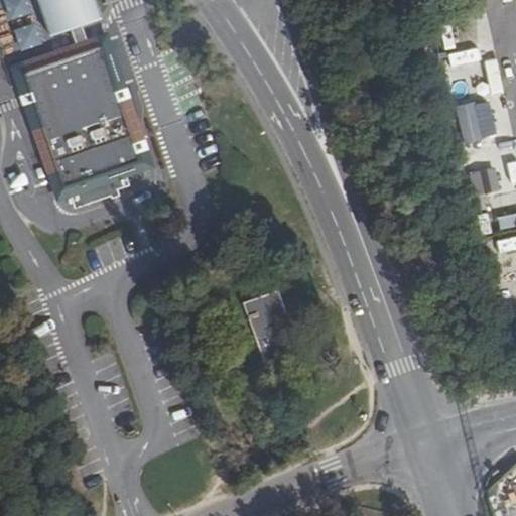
[(10,0),(17,17),(36,11),(32,0),(10,0)]
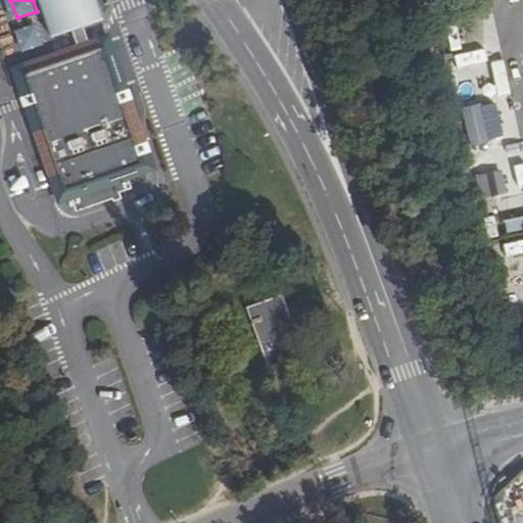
[(79,13),(96,7),(93,0),(41,0),(49,24),(67,17),(79,13)]
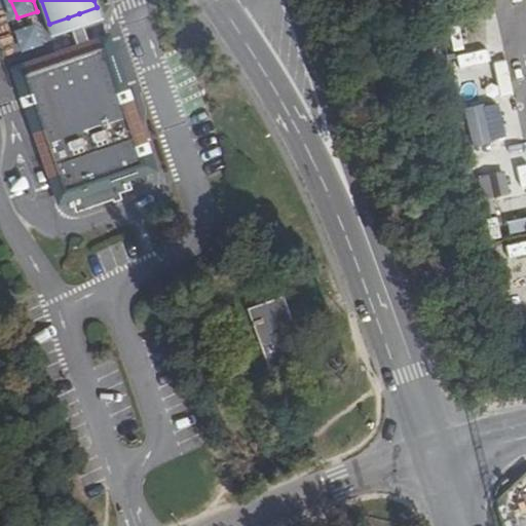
[(73,33),(75,37),(85,33),(84,29),(79,13),(68,17),(73,33)]
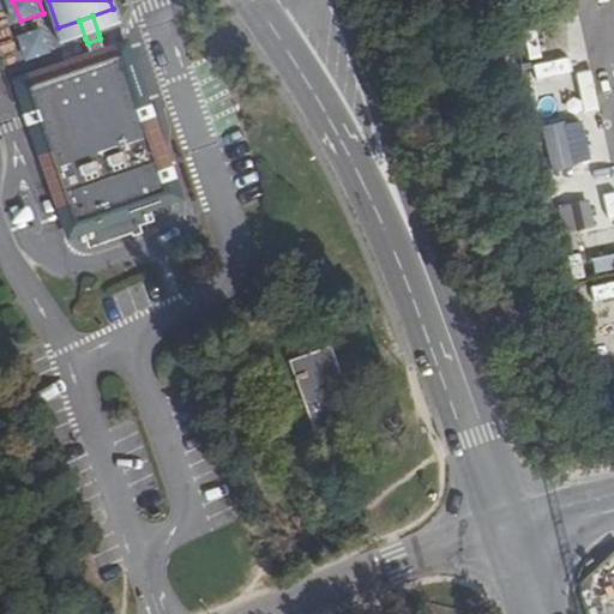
[(172,208),(113,35),(100,38),(88,43),(14,70),(76,241),(86,238),(89,242),(84,245),(88,252),(90,251),(92,254),(138,240),(139,245),(146,242),(143,233),(158,227),(155,214),(172,208)]
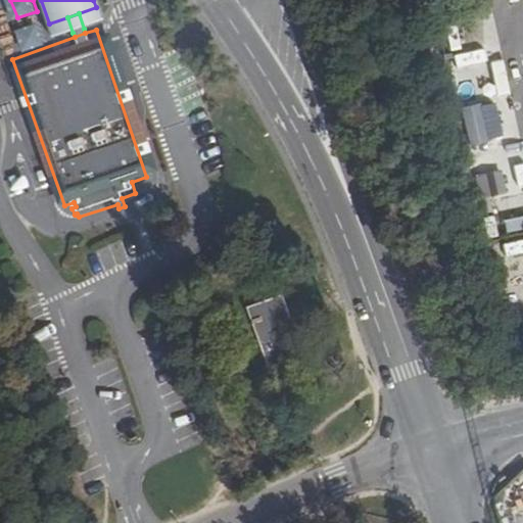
[(452,52),(478,199),(522,190),(522,181),(520,165),(522,164),(504,58),(490,60),(485,36),(473,38),(475,48),(452,52)]
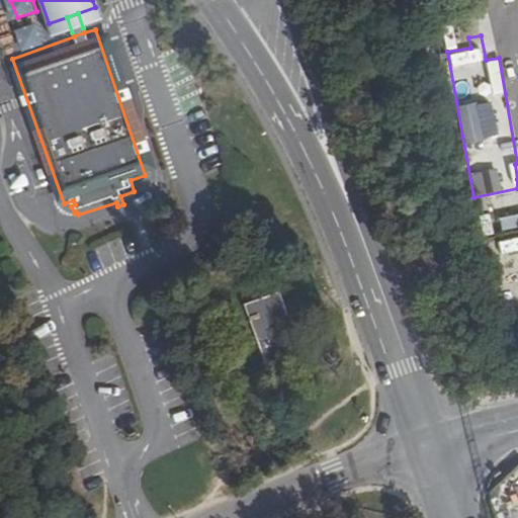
[(517,211),(498,214),(500,229),(517,226),(517,211)]
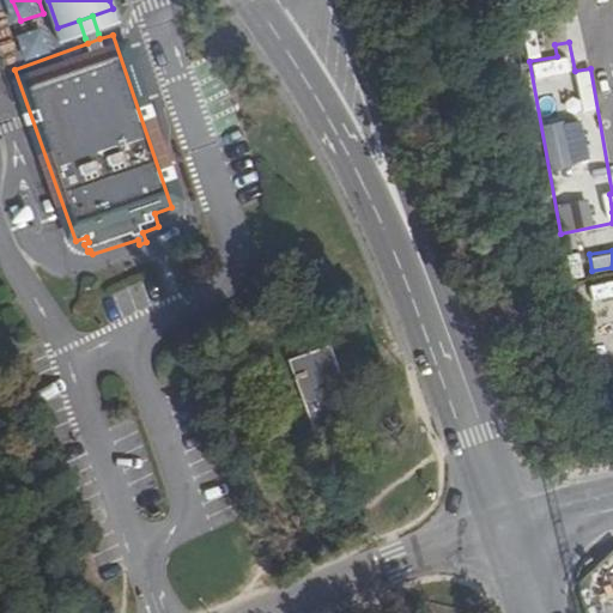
[(612,277),(578,286),(588,323),(604,320),(599,298),(612,295),(612,277)]
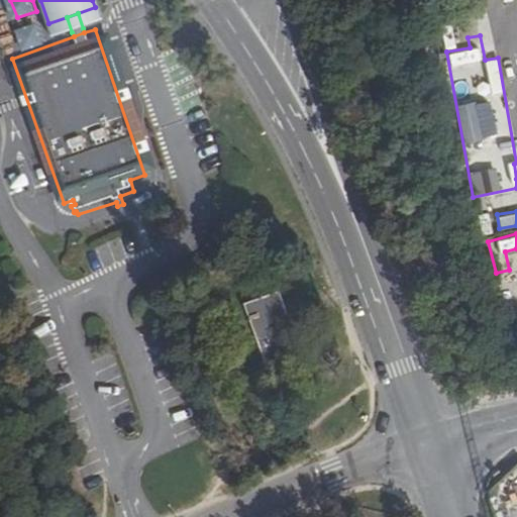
[(516,280),(502,284),(508,309),(516,306),(516,280)]
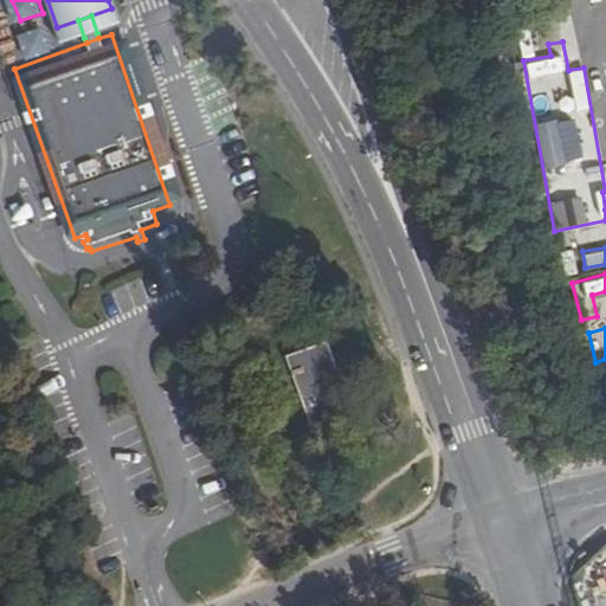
[(310,426),(349,412),(326,342),(285,355),(310,426)]
